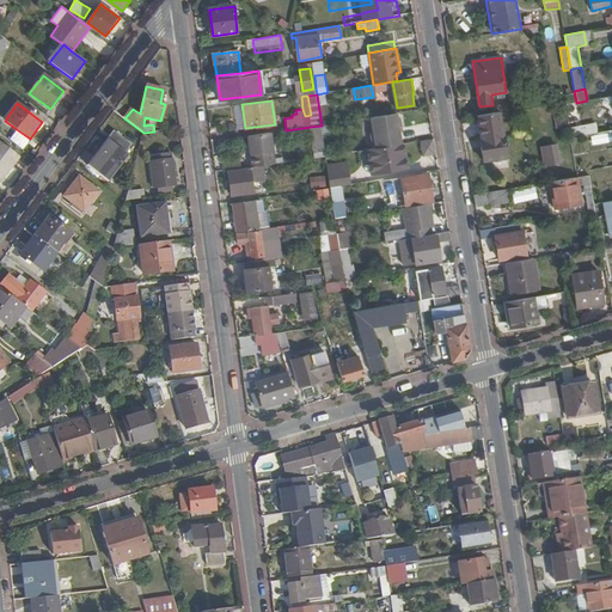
[(242,104),(236,105),(239,129),(245,128),(242,104)]
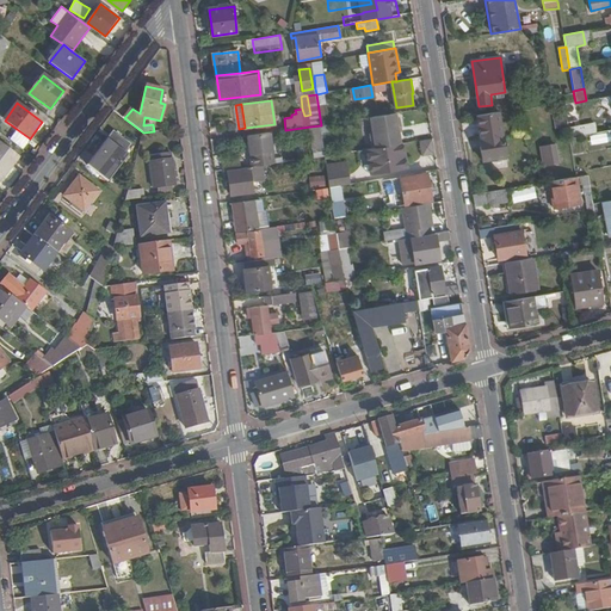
[(370,117),(375,148),(402,144),(397,112),(370,117)]
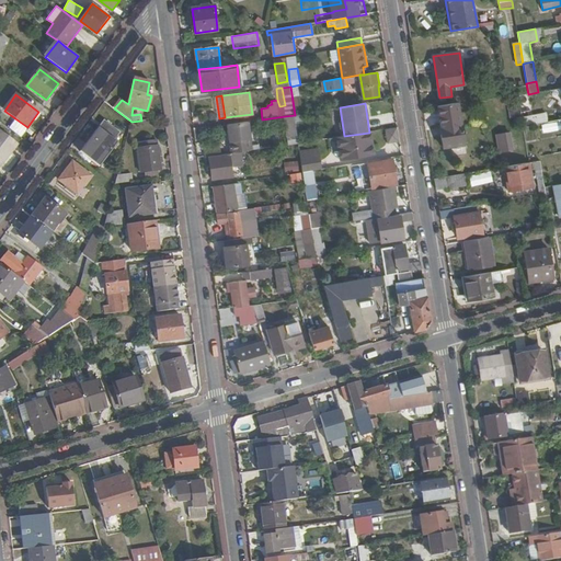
[(524,117),(525,127),(549,123),(547,113),(524,117)]
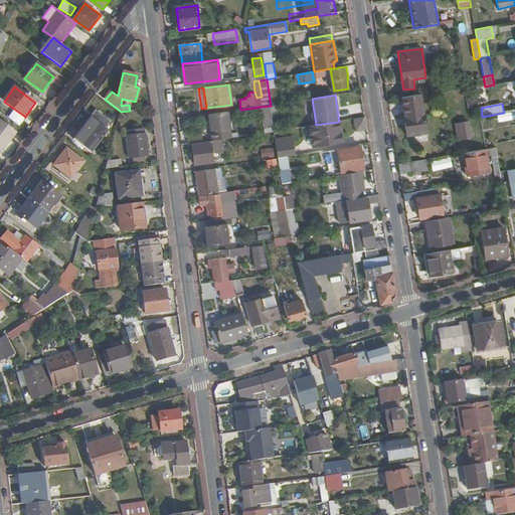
[(264,118),(272,116),(272,113),(271,106),(262,107),(264,118)]
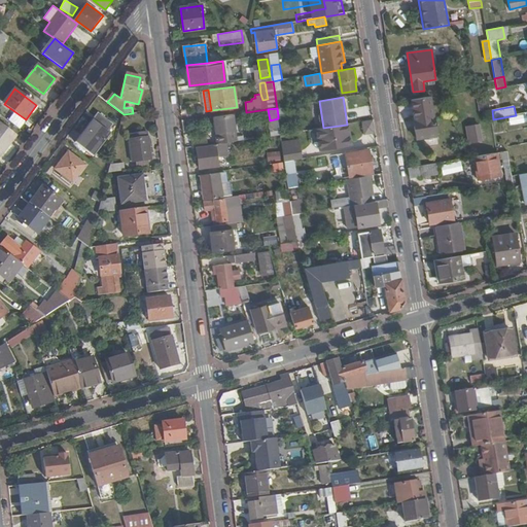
[(99,113),(94,120),(92,119),(75,141),(93,155),(110,133),(108,132),(114,125),(99,113)]
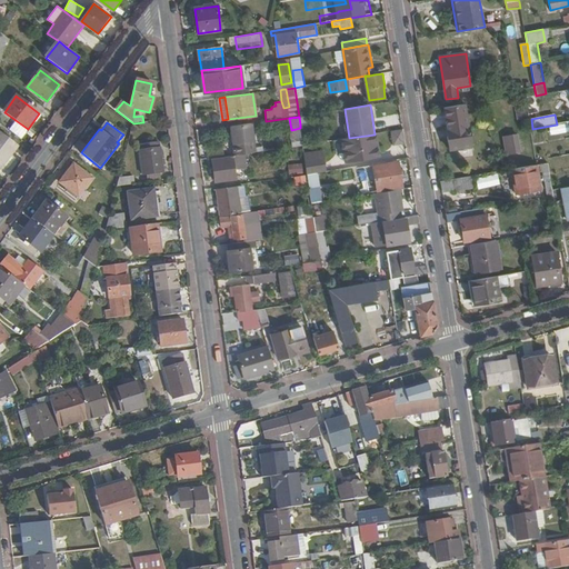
[(229,127),(232,156),(255,152),(251,123),(229,127)]
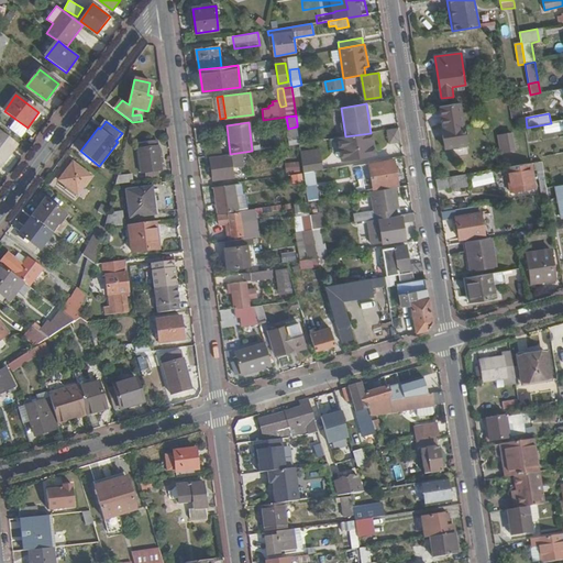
[(555,122),(542,125),(544,133),(558,130),(555,122)]
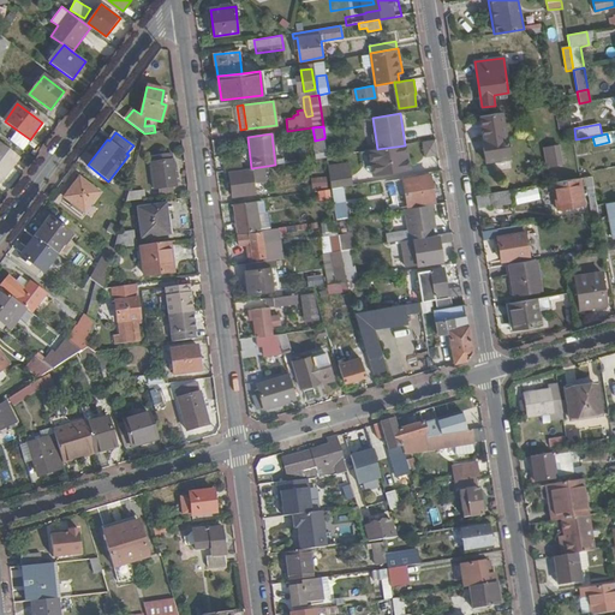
[(482,139),(487,162),(509,157),(506,135),(482,139)]
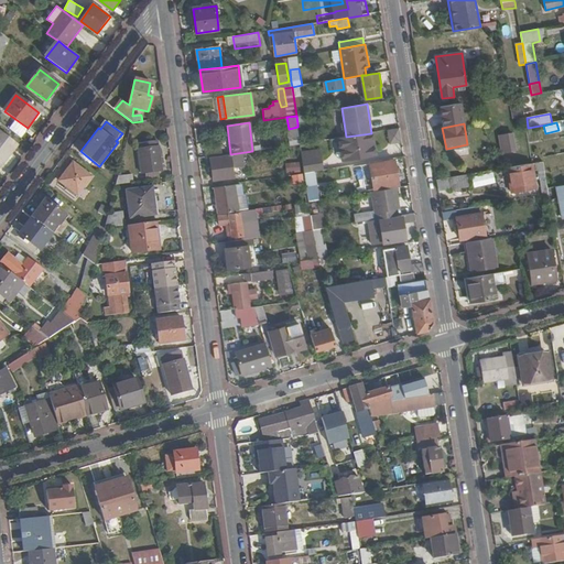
[(400,128),(387,129),(388,143),(400,142),(400,128)]
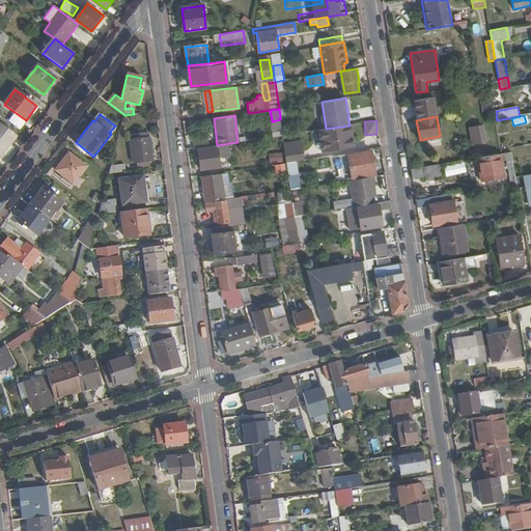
[(0,159),(18,137),(0,123),(0,159)]
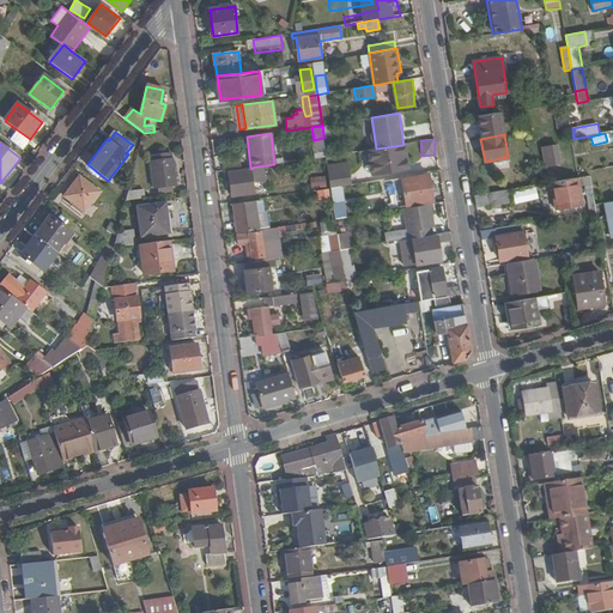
[(376,149),(369,150),(372,174),(410,169),(406,144),(404,145),(376,149)]
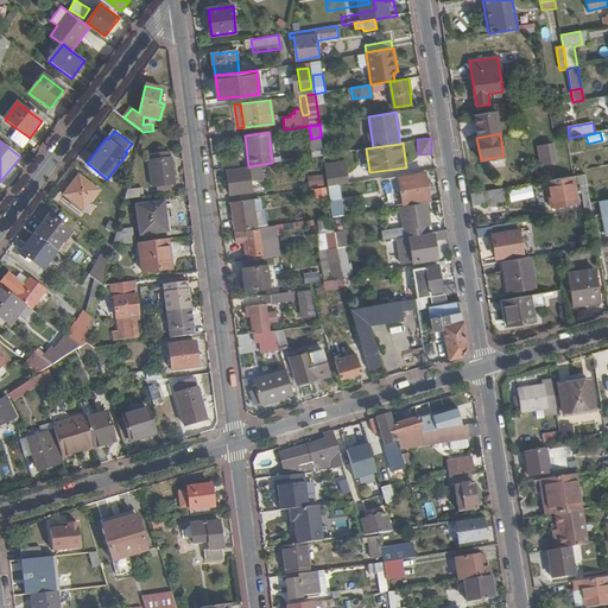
[(542,165),(556,163),(552,144),(544,145),(545,156),(540,156),(542,165)]
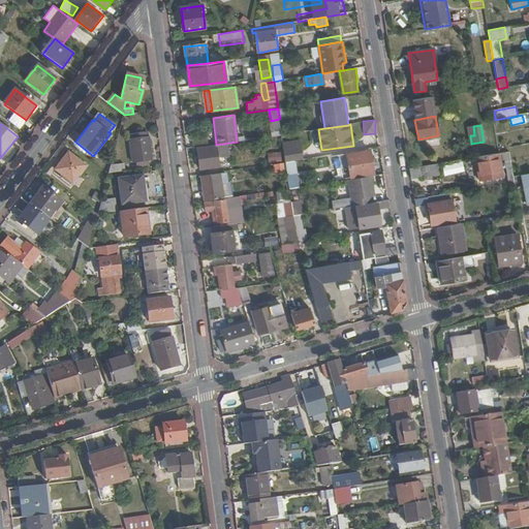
[(152,158),(151,147),(150,138),(130,141),(133,163),(152,160),(152,158)]
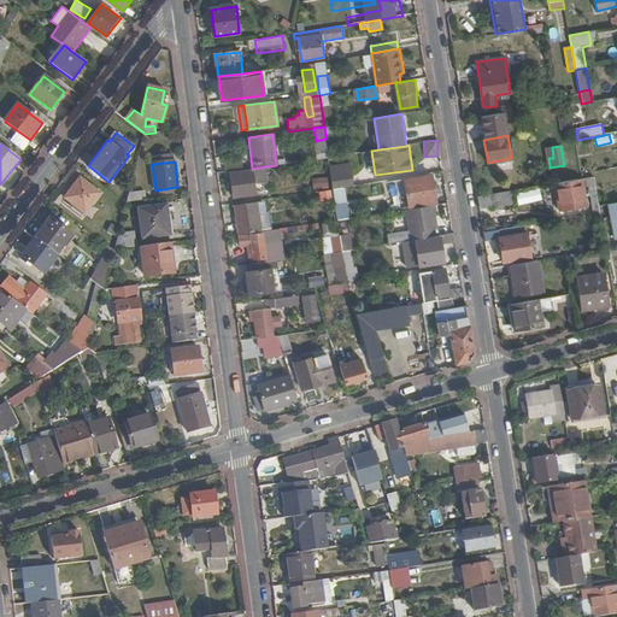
[(266,169),(231,174),(234,198),(257,195),(254,180),(257,180),(257,184),(269,183),(266,169)]
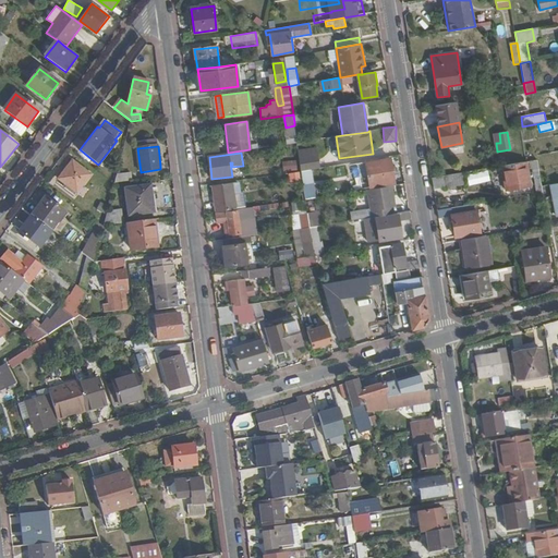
[(300,159),(301,171),(310,170),(319,169),(317,154),(299,156),(300,159)]
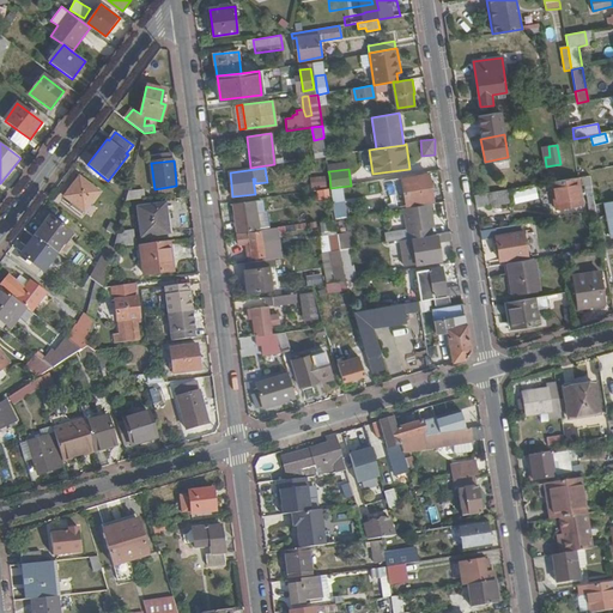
[(402,177),(404,186),(407,207),(431,204),(435,202),(430,173),(417,175),(402,177)]
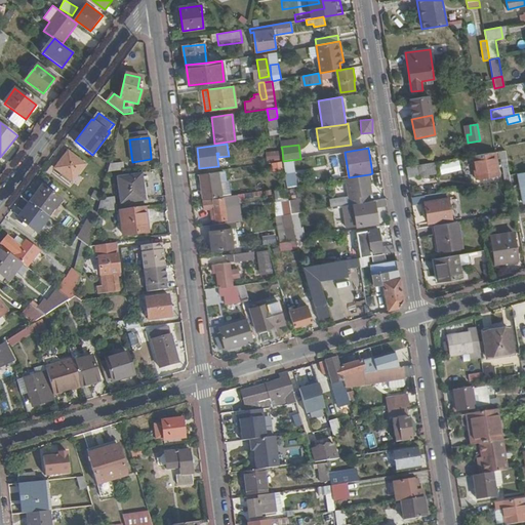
[(266,152),(267,164),(283,161),(282,150),(266,152)]
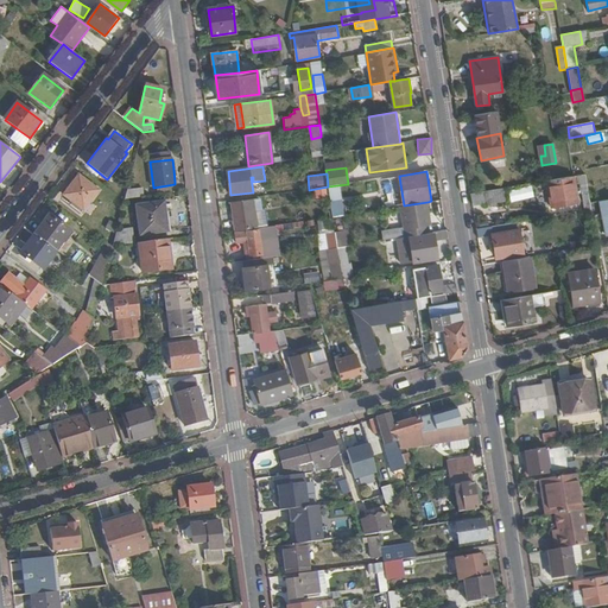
[(580,211),(591,209),(590,203),(586,173),(574,176),(578,202),(569,203),(571,213),(580,211)]
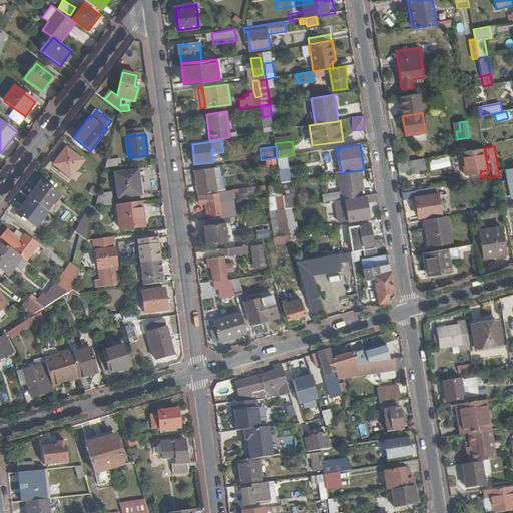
[(58,172),(67,179),(82,160),(66,147),(53,163),(60,169),(58,172)]
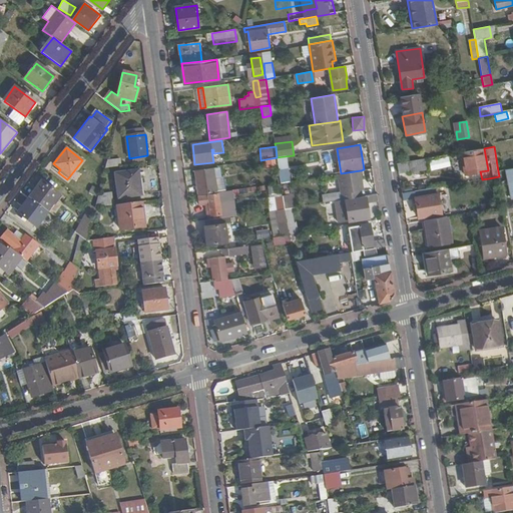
[(465,174),(480,171),(488,170),(484,148),(460,152),(465,174)]
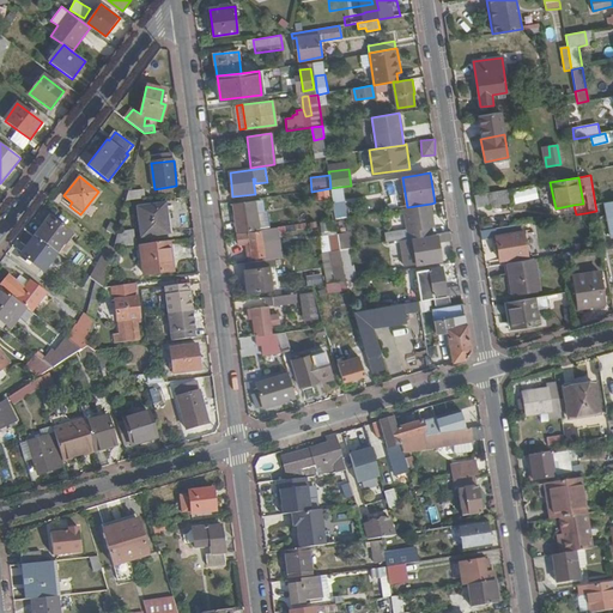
[(340,187),(331,188),(333,200),(341,199),(340,187)]
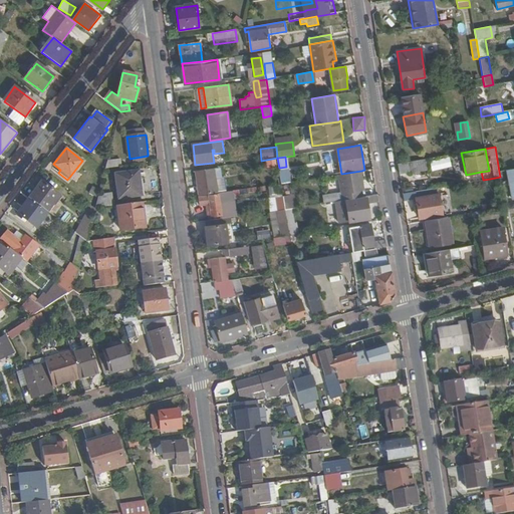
[(426,159),(408,162),(410,173),(428,170),(426,159)]
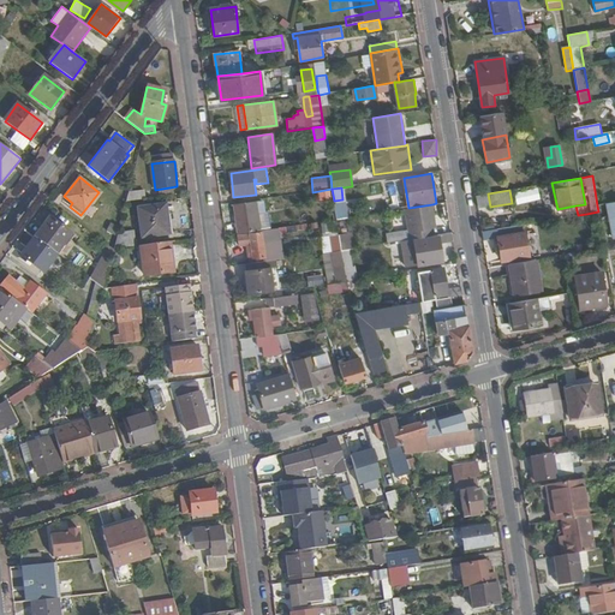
[(127,193),(125,202),(145,199),(144,191),(127,193)]
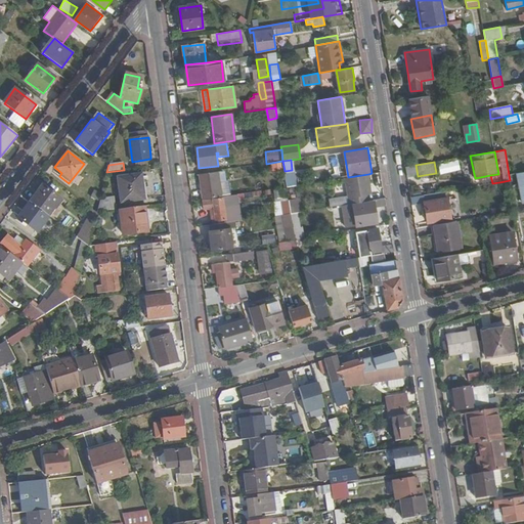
[(200,175),(203,200),(223,197),(224,197),(222,181),(226,181),(225,171),(200,175)]
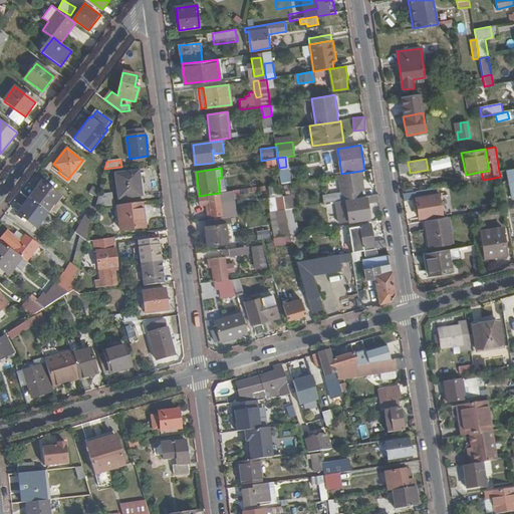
[(118,199),(141,196),(140,184),(138,171),(115,174),(118,199)]
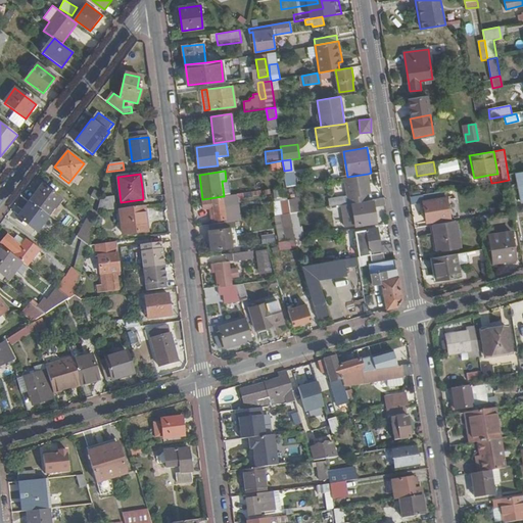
[(368,174),(347,177),(343,178),(347,204),(369,200),(368,194),(372,194),(368,174)]
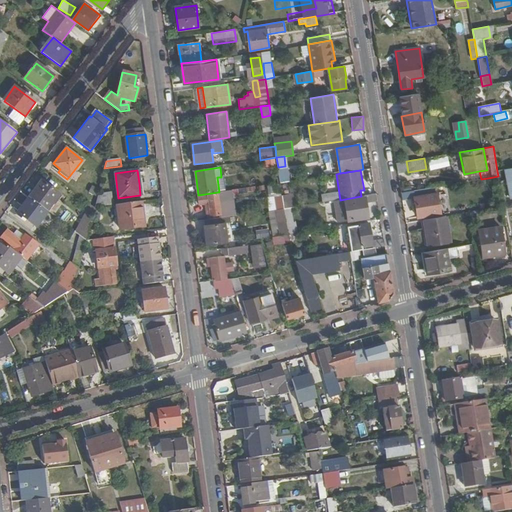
[(41,180),(29,197),(46,210),(59,193),(41,180)]
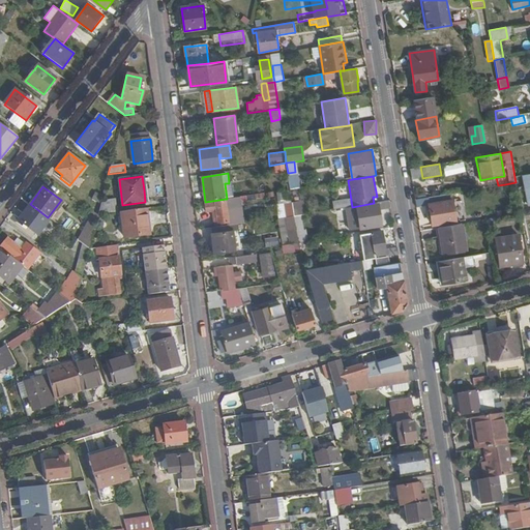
[(281,209),(292,207),(289,192),(277,194),(281,209)]
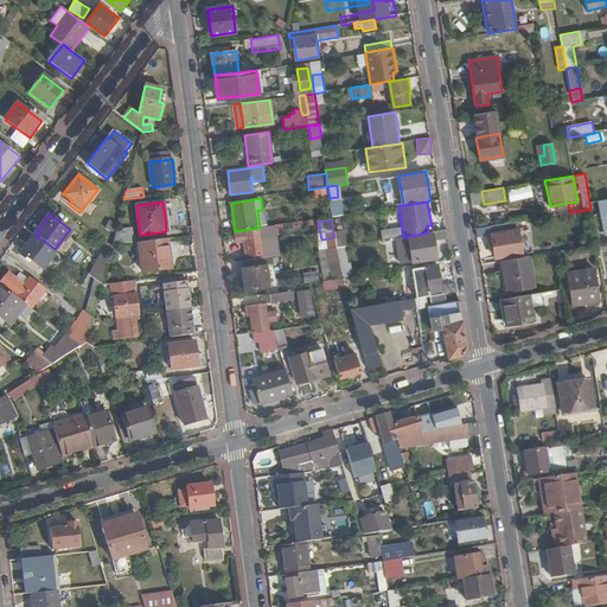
[(116,228),(112,246),(132,243),(131,227),(116,228)]
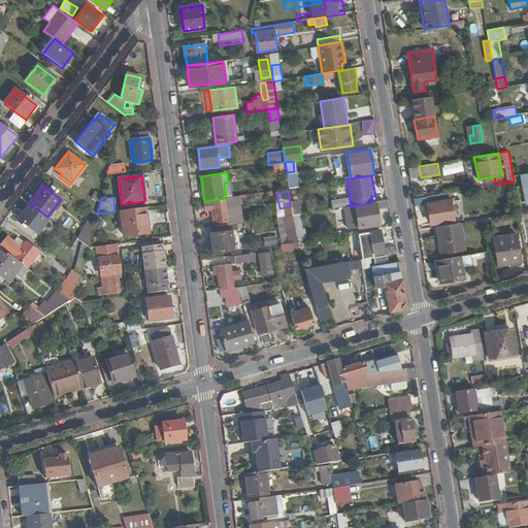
[(226,198),(225,198),(225,200),(205,202),(206,211),(216,210),(218,223),(228,221),(226,208),(234,207),(233,197),(226,198)]
